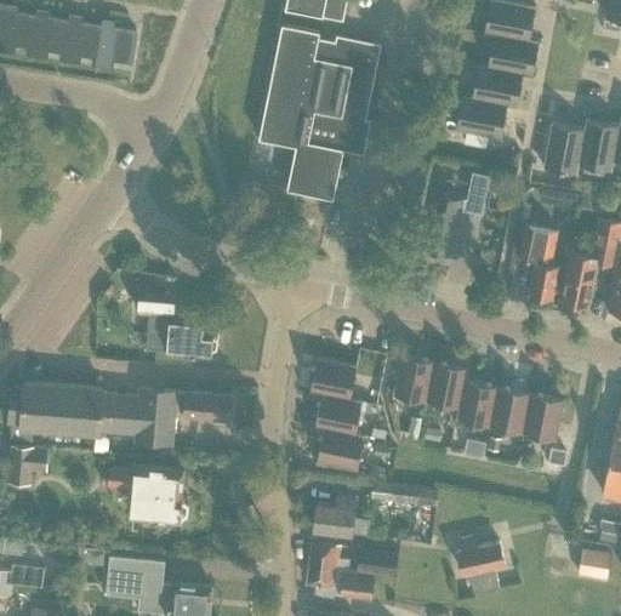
[(283,0),(283,7),(337,18),(340,0),(283,0)]
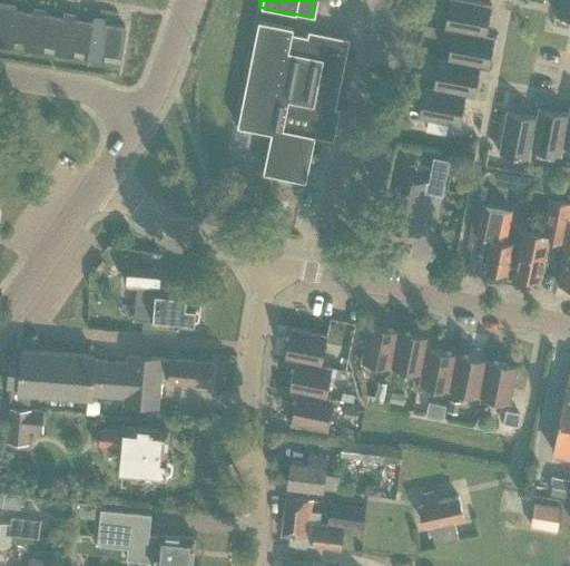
[(444,32),(453,33),(485,38),(491,8),(450,0),(444,32)]
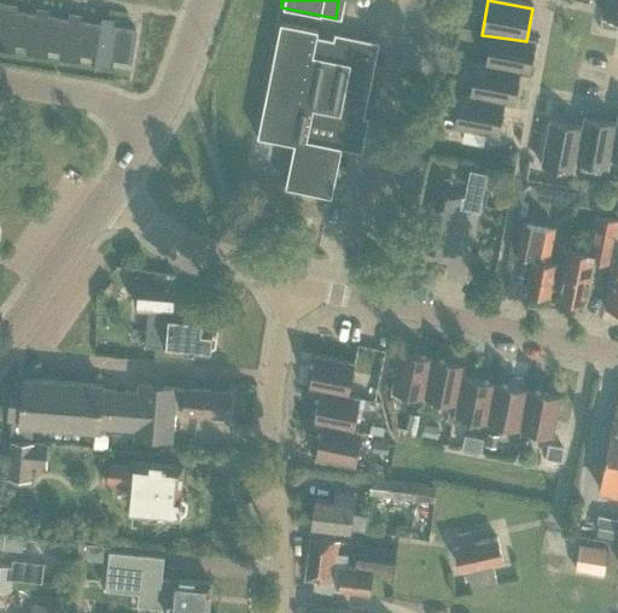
[(617,0),(604,0),(601,18),(617,22),(617,0)]
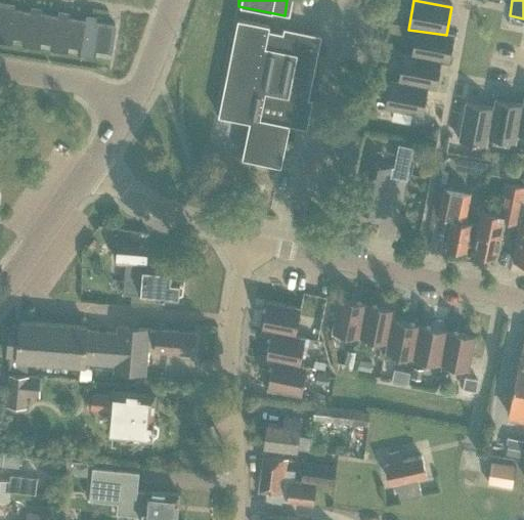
[(0,42),(11,44),(12,38),(16,12),(12,12),(13,7),(0,4),(0,42)]
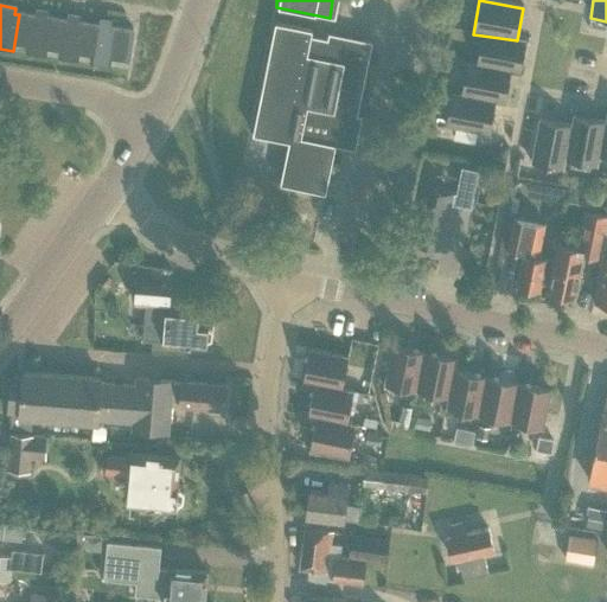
[(36,18),(19,14),(14,44),(32,47),(31,53),(45,56),(46,49),(64,52),(63,59),(77,62),(78,55),(83,25),(77,24),(78,18),(69,17),(68,23),(46,19),(46,13),(37,12),(36,18)]
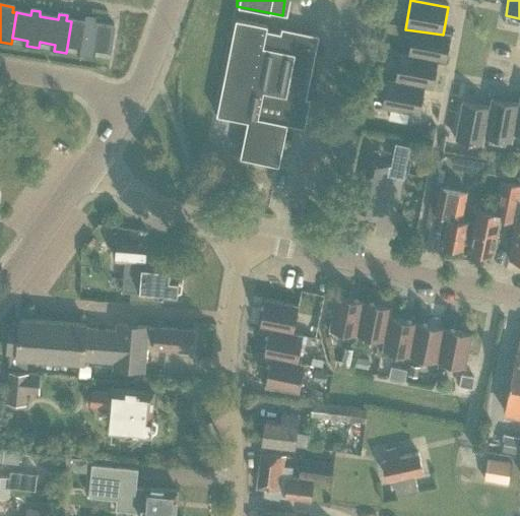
[(85,23),(71,21),(67,47),(82,49),(81,55),(93,57),(94,51),(111,53),(114,28),(93,25),(94,20),(86,18),(85,23)]
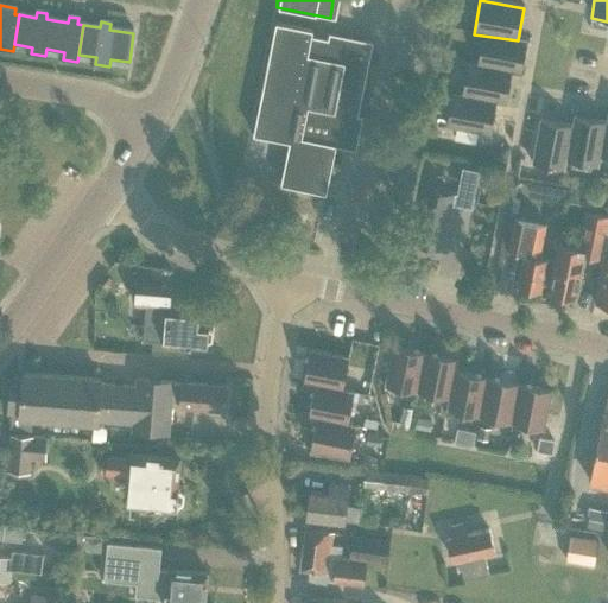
[(352,147),(368,39),(271,24),(253,135),(285,140),(279,184),(327,191),(334,145),(352,147)]
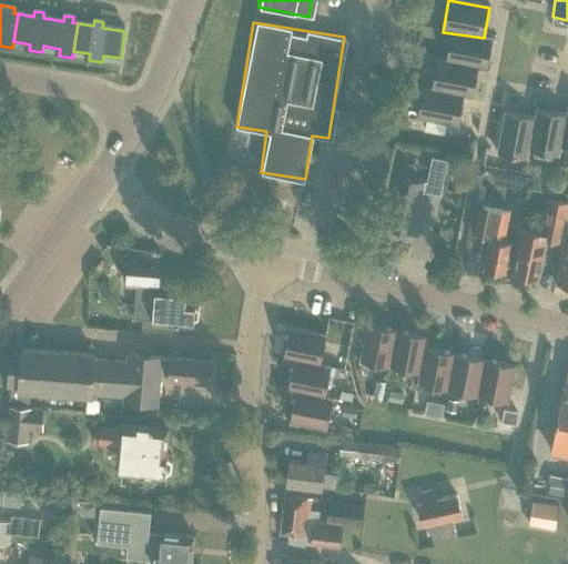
[(493,40),(484,38),(452,33),(446,62),(478,70),(486,71),(493,40)]
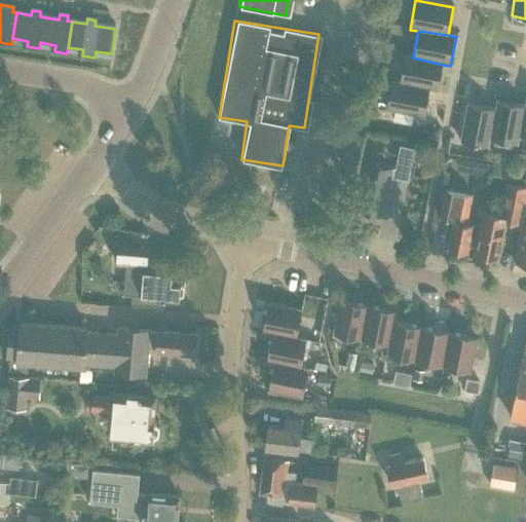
[(437,92),(443,65),(413,58),(405,57),(400,84),(429,90),(437,92)]
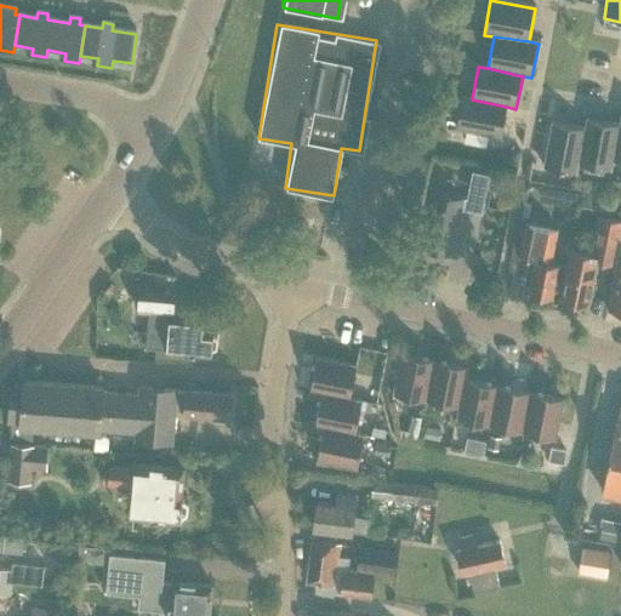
[(501,140),(507,107),(472,100),(462,97),(456,131),(501,140)]
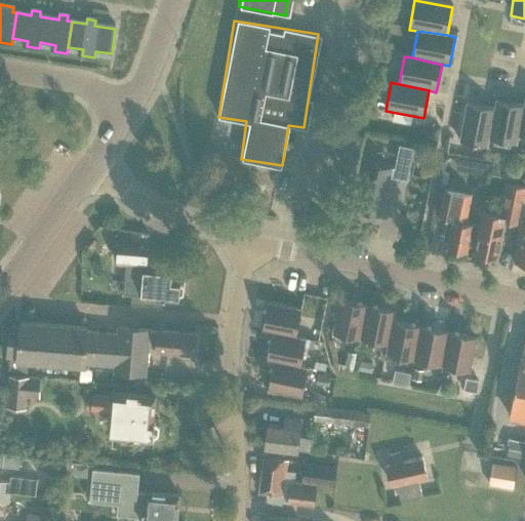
[(495,103),(493,111),(489,141),(517,146),(519,137),(523,108),(495,103)]
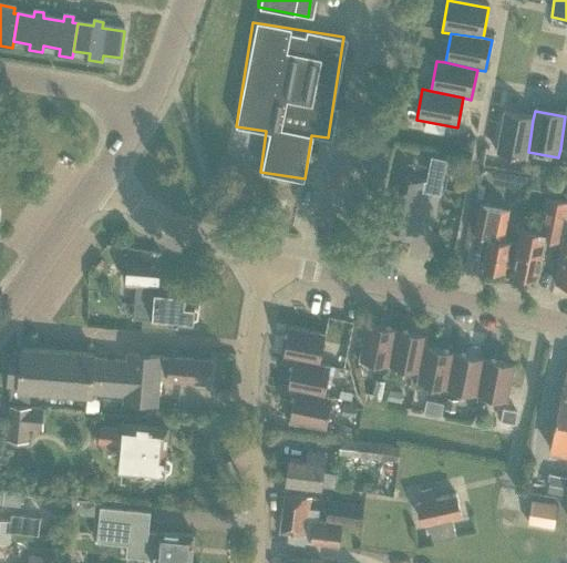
[(527,161),(528,152),(533,120),(503,114),(495,154),(527,161)]
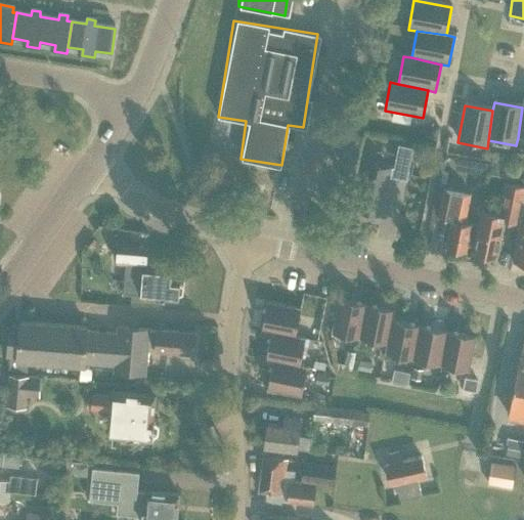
[(408,173),(412,150),(398,147),(394,171),(408,173)]
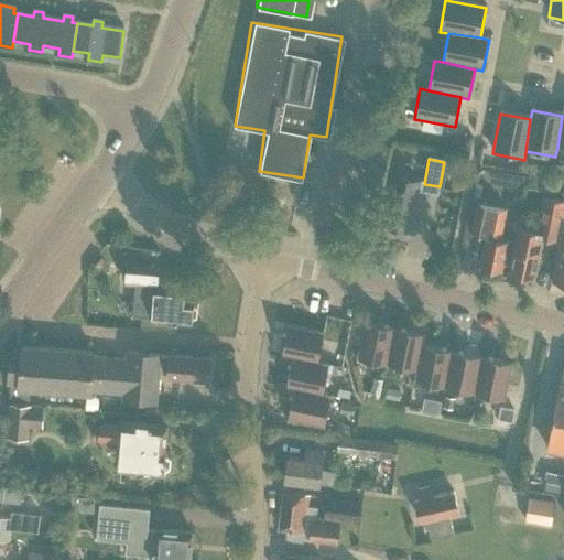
[(383,228),(410,234),(421,183),(393,178),(383,228)]
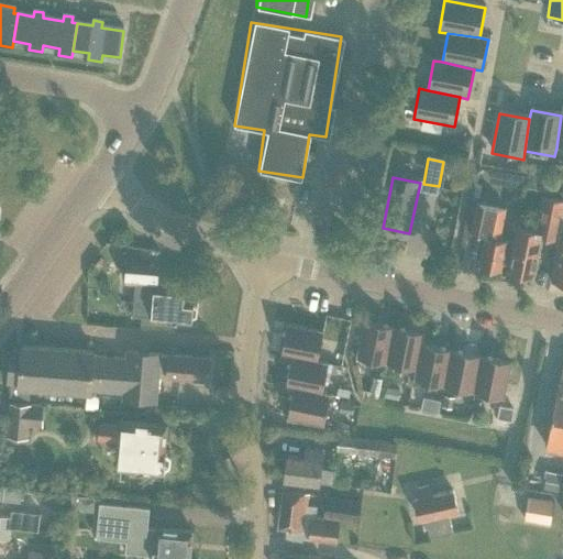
[(511,177),(511,201),(521,201),(521,177),(511,177)]
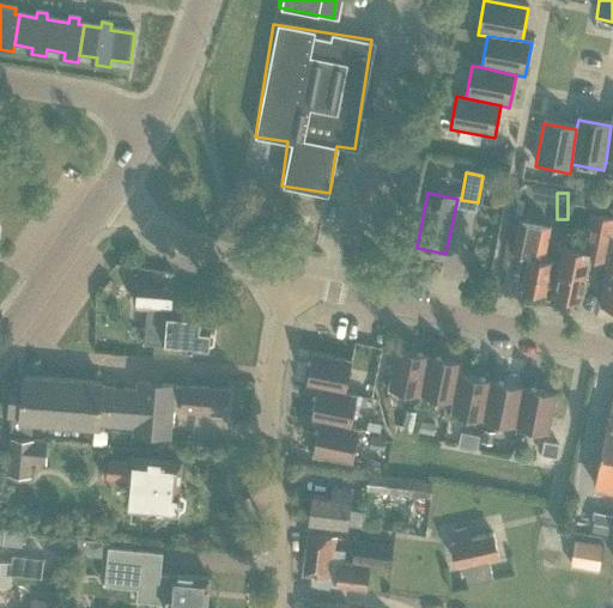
[(583,256),(563,251),(553,296),(582,302),(592,257),(607,261),(612,232),(612,216),(592,212),(583,256)]
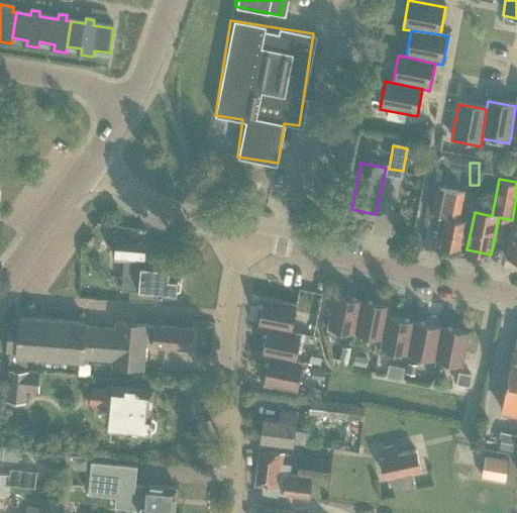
[(462,193),(446,190),(437,189),(432,216),(445,219),(440,246),(459,250),(464,222),(457,221),(462,193)]
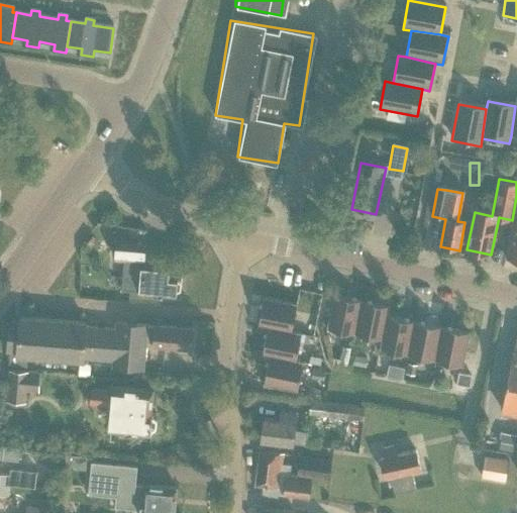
[(516,198),(513,216),(514,217),(506,260),(509,261),(511,263),(516,264),(516,198)]
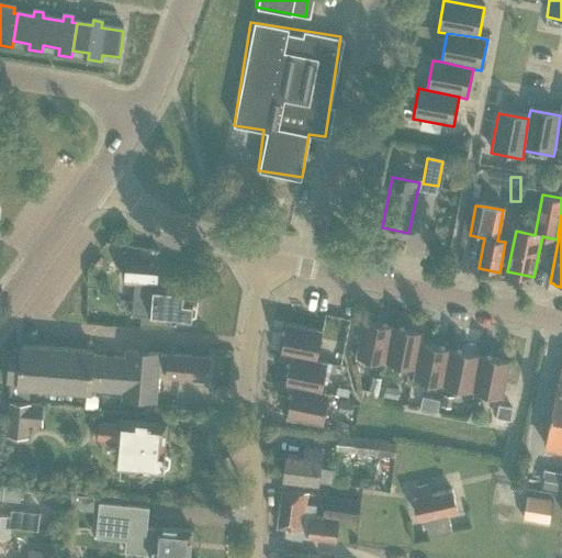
[(157,269),(126,267),(125,285),(135,286),(133,317),(153,319),(153,320),(190,323),(190,320),(195,316),(195,309),(192,305),(192,301),(187,301),(188,290),(156,287),(157,269)]
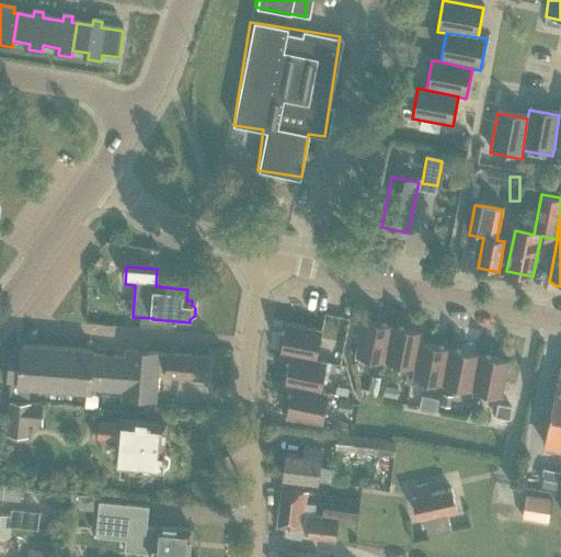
[(355,359),(385,365),(392,329),(362,322),(355,359)]
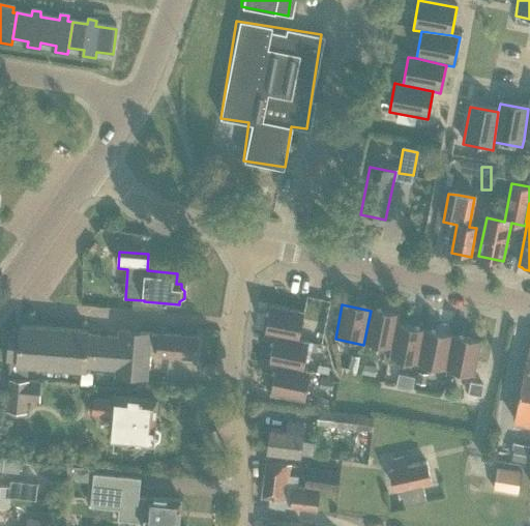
[(264,337),(274,339),(299,342),(304,314),(270,307),(264,337)]
